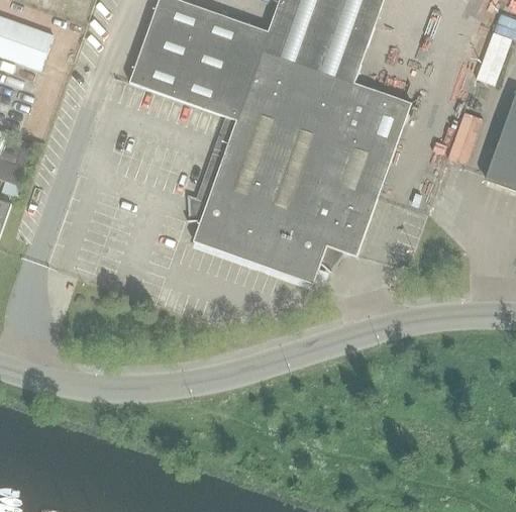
[(354,83),(383,0),(277,0),(268,29),(184,0),(157,0),(128,81),(235,118),(207,200),(193,196),(195,218),(187,218),(187,220),(200,219),(193,239),(313,282),(320,263),(330,273),(331,272),(326,268),(340,250),(357,257),(412,103),(354,83)]
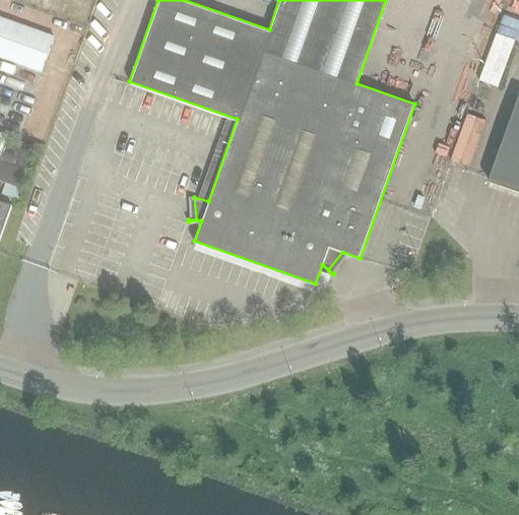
[(0,54),(41,69),(53,35),(0,14),(0,54)]
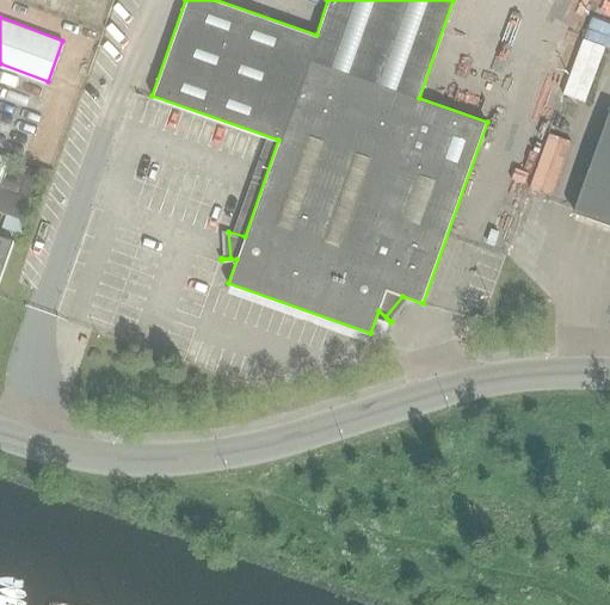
[(592,72),(596,59),(581,53),(570,88),(587,94),(595,73),(592,72)]
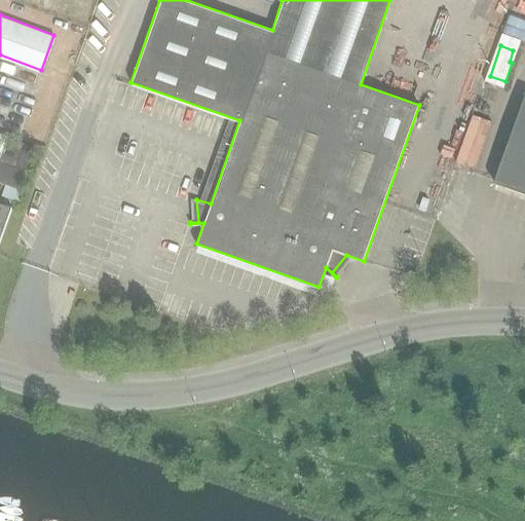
[(524,97),(494,183),(524,193),(524,97)]
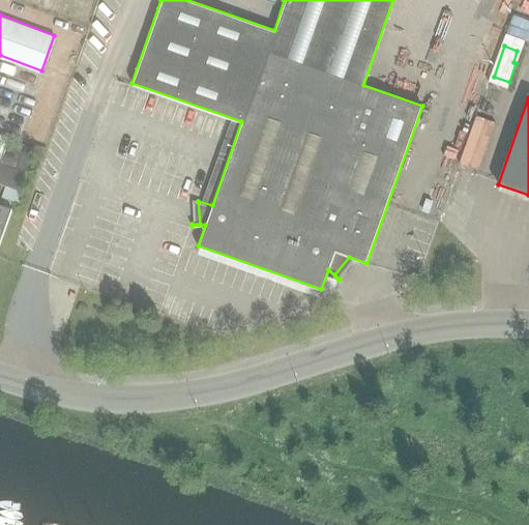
[(32,147),(6,138),(0,156),(0,182),(4,184),(0,196),(0,199),(21,206),(26,191),(19,188),(32,147)]
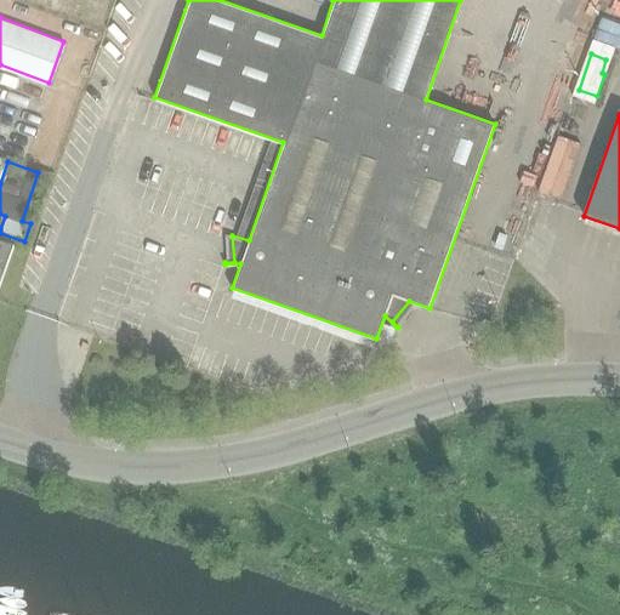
[(0,278),(13,244),(0,238),(0,278)]
